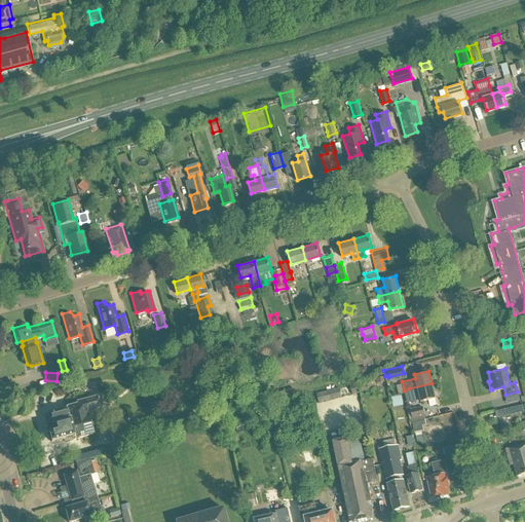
[(317,401),(355,390),(353,381),(315,390),(317,401)]
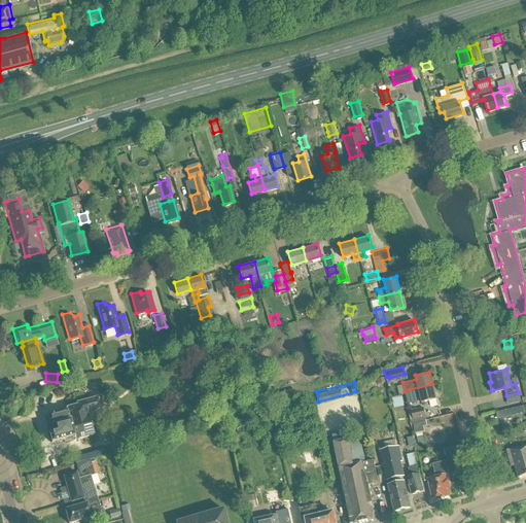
[(432,384),(410,389),(412,395),(419,393),(421,401),(435,397),(432,384)]
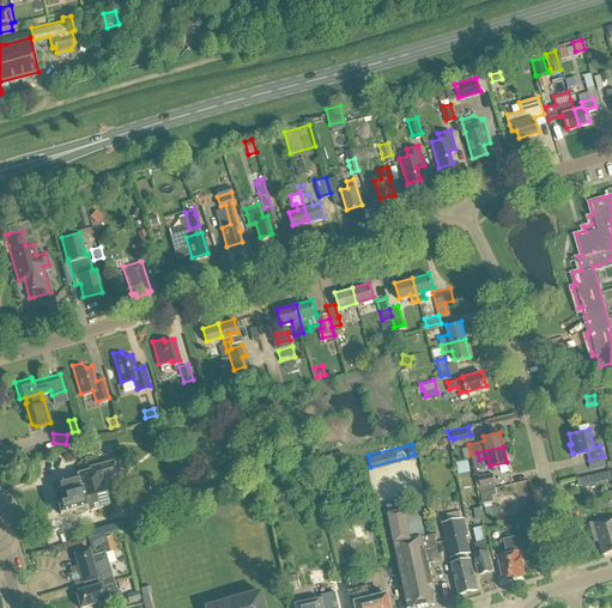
[(467,456),(455,460),(458,472),(470,469),(467,456)]
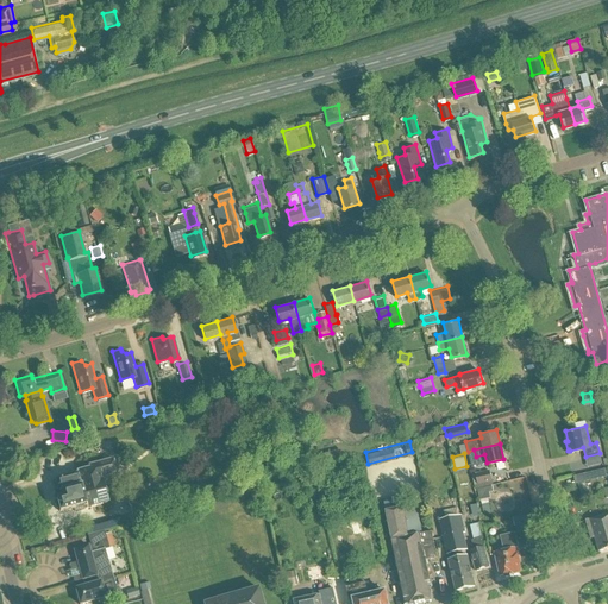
[(105,472),(116,470),(112,455),(88,463),(88,465),(75,469),(76,471),(55,477),(57,489),(60,489),(61,494),(55,496),(58,508),(85,501),(85,499),(88,499),(89,504),(106,499),(104,490),(107,489),(106,486),(102,488),(100,479),(107,477),(105,472)]
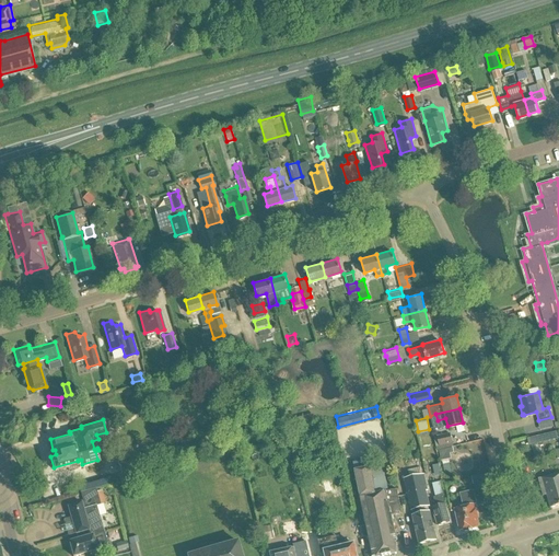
[(538,441),(558,436),(556,428),(536,433),(527,436),(528,442),(538,441)]
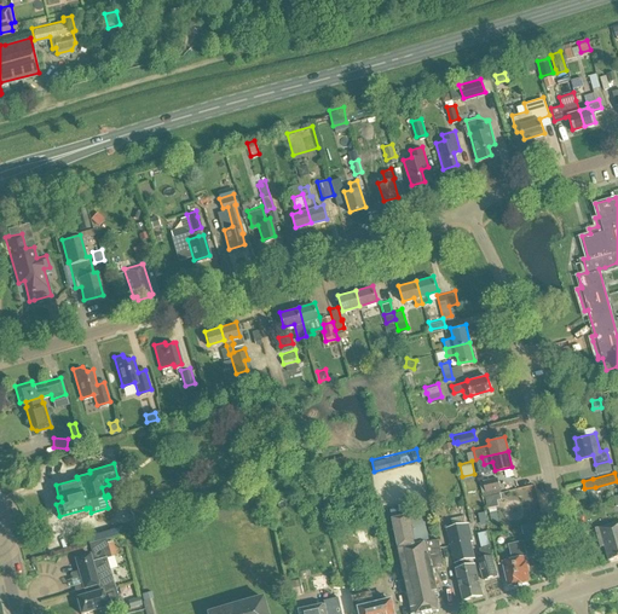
[(481,479),(484,490),(500,486),(496,475),(481,479)]
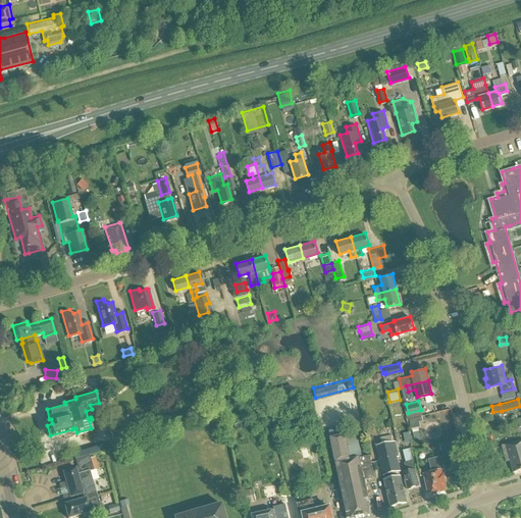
[(421,414),(408,416),(410,426),(411,426),(413,434),(419,433),(418,425),(420,424),(419,420),(422,419),(421,414)]
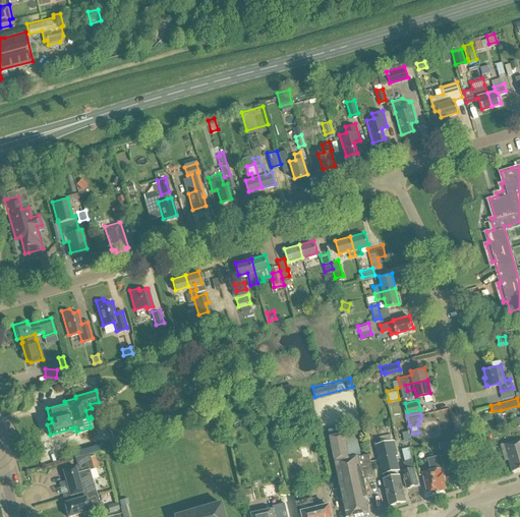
[(122,437),(135,433),(130,418),(108,425),(112,441),(122,438),(122,437)]
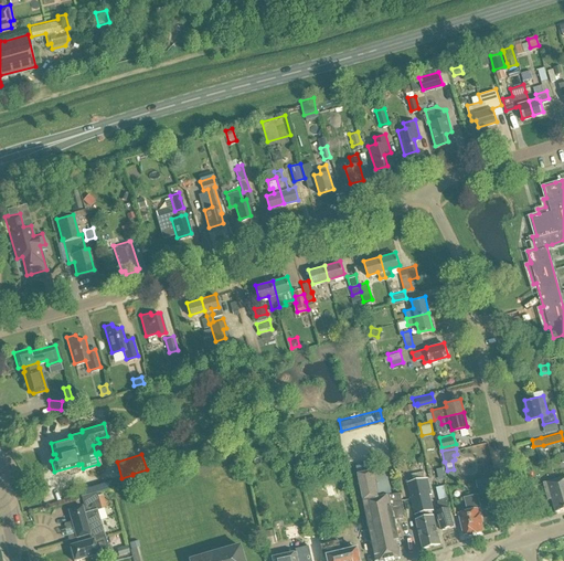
[(394,518),(405,516),(400,490),(389,493),(389,489),(387,489),(386,485),(382,486),(382,487),(375,488),(372,468),(374,468),(372,462),(355,465),(357,473),(375,560),(400,556),(395,540),(398,539),(394,518)]
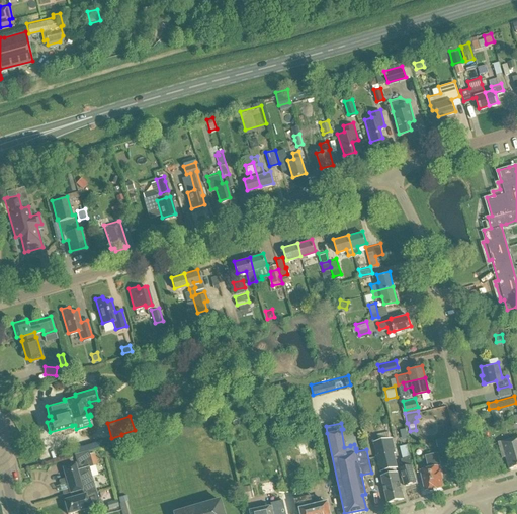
[(308,434),(295,436),(298,453),(311,451),(308,434)]
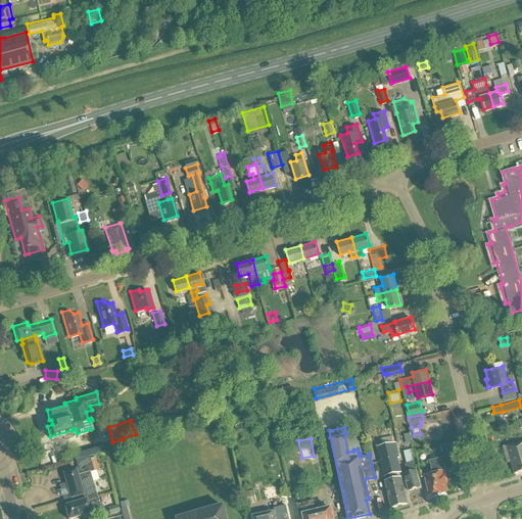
[(514,471),(521,468),(521,438),(503,444),(507,460),(510,459),(514,471)]
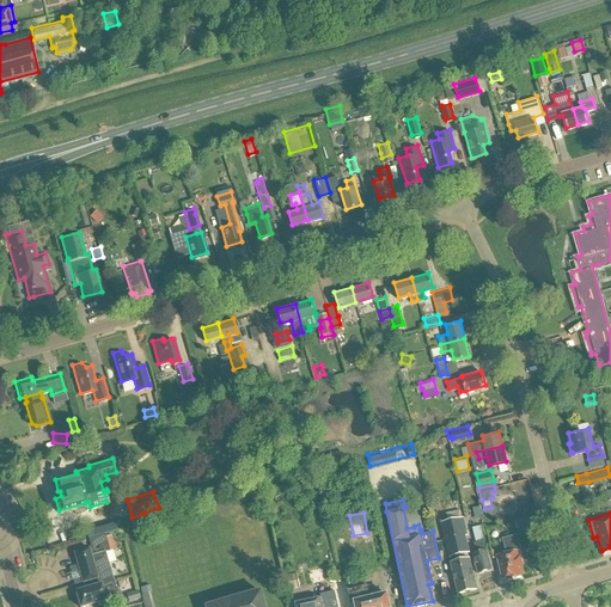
[(527,531),(537,528),(535,514),(515,517),(517,525),(526,523),(527,531)]
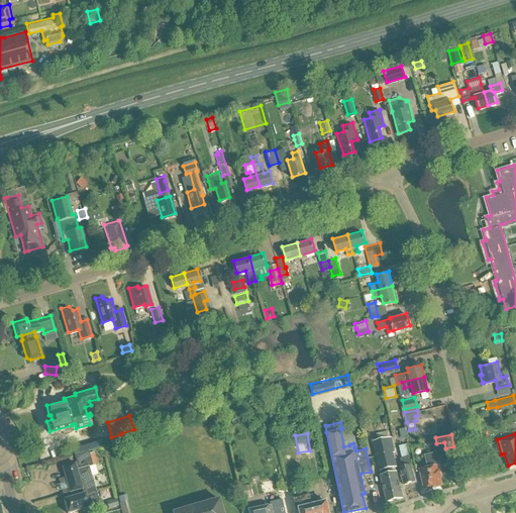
[(394,450),(391,435),(372,439),(382,481),(381,482),(382,484),(383,485),(386,499),(402,496),(396,470),(391,471),(390,467),(396,465),(393,450),(394,450)]
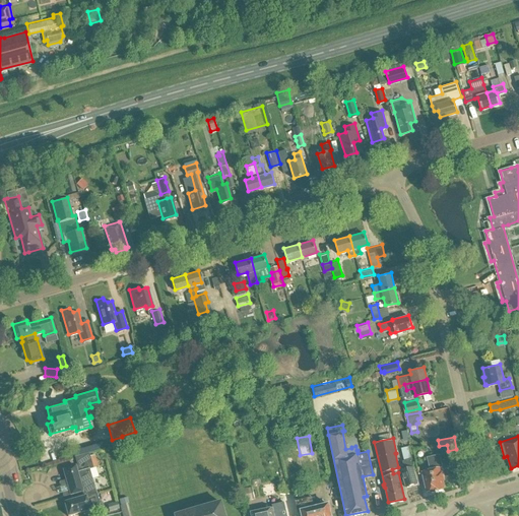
[(410,456),(407,445),(400,446),(403,458),(410,456)]
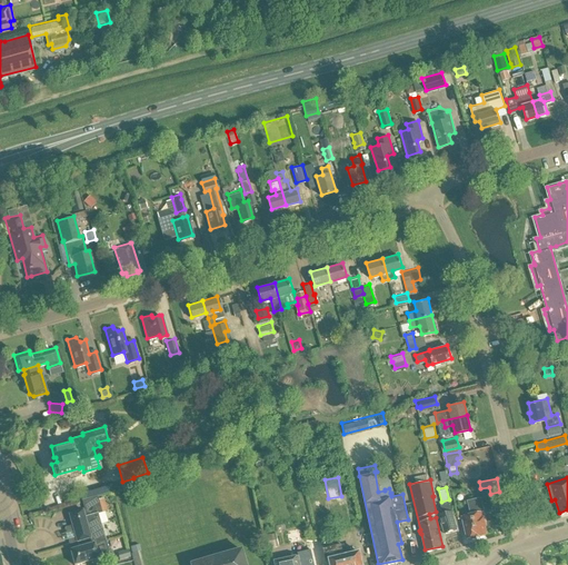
[(68,541),(76,538),(83,536),(85,539),(82,541),(83,544),(86,543),(86,544),(91,542),(90,542),(92,541),(92,542),(105,538),(96,511),(101,509),(96,494),(81,498),(83,507),(81,507),(68,512),(71,523),(63,524),(63,526),(65,526),(66,531),(63,531),(66,536),(67,536),(68,538),(67,539),(68,541)]
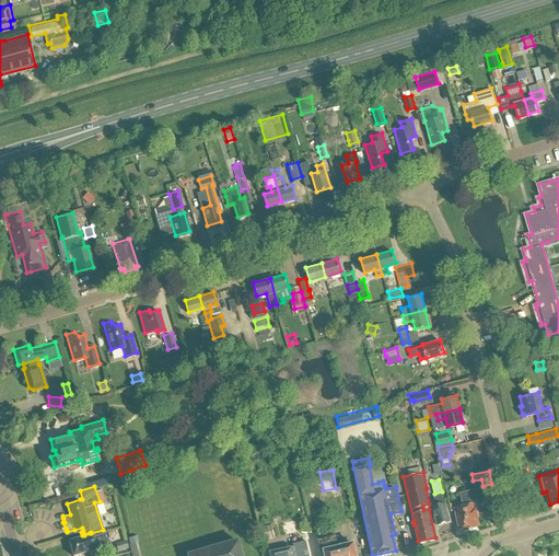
[(475,500),(473,488),(459,491),(463,506),(455,507),(459,528),(461,528),(463,529),(468,528),(468,525),(470,525),(470,524),(477,523),(475,516),(476,516),(475,508),(474,508),(473,501),(475,500)]
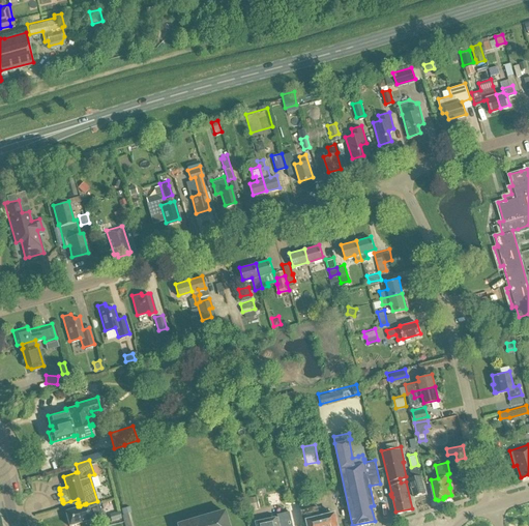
[(423,484),(418,465),(409,468),(412,476),(408,477),(411,486),(414,495),(425,492),(422,485),(423,484)]
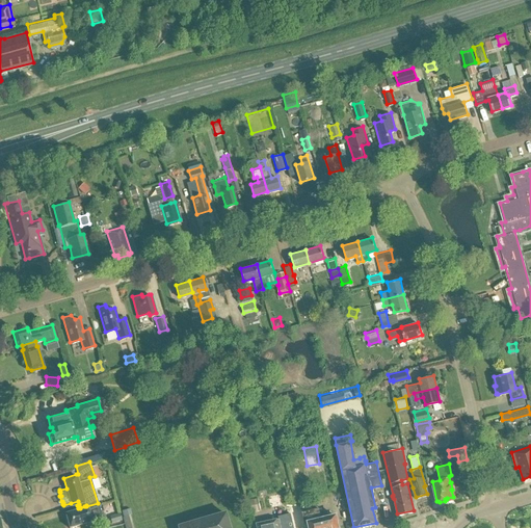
[(258,496),(246,498),(249,510),(260,507),(258,496)]
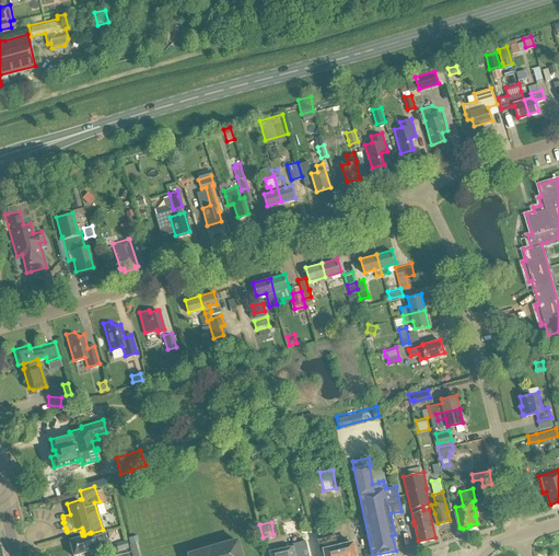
[(305,537),(292,541),(292,542),(293,545),(295,555),(321,555),(325,555),(357,555),(353,542),(337,546),(335,535),(336,534),(335,534),(334,531),(333,526),(321,529),(319,524),(314,525),(316,535),(305,537)]
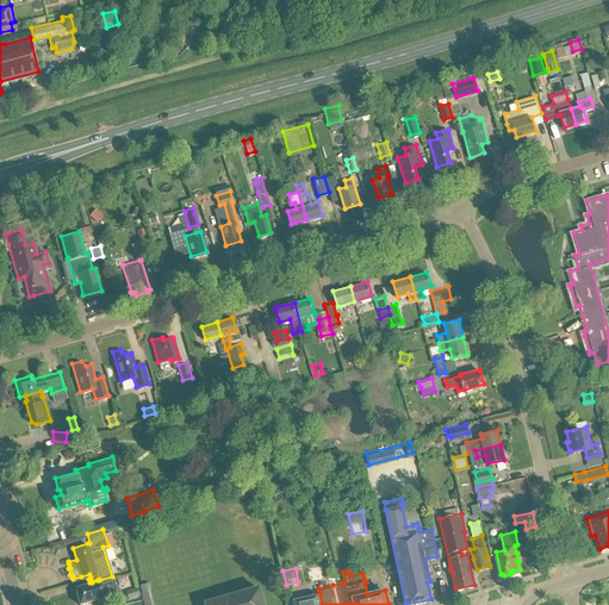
[(81,577),(84,584),(74,586),(79,603),(104,596),(104,594),(116,591),(112,577),(99,580),(99,579),(97,580),(98,580),(92,582),(92,581),(89,582),(88,579),(91,578),(89,574),(81,577)]
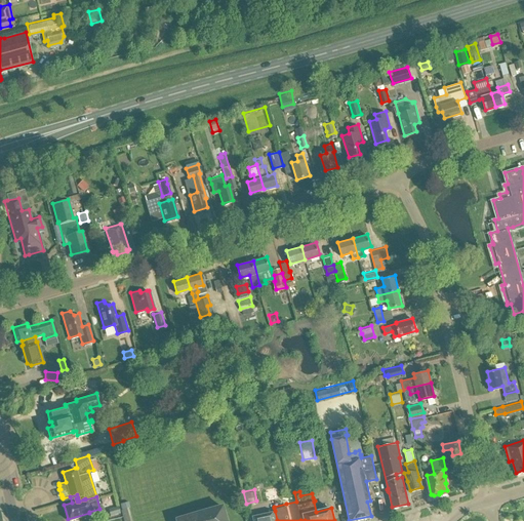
[(117,505),(108,507),(110,514),(119,511),(117,505)]
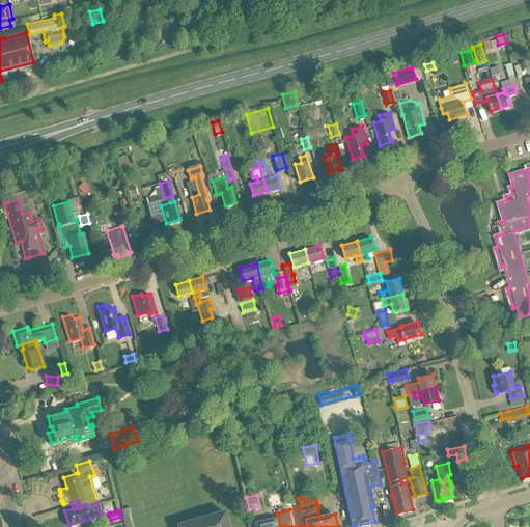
[(228,526),(224,510),(176,524),(176,526),(228,526)]
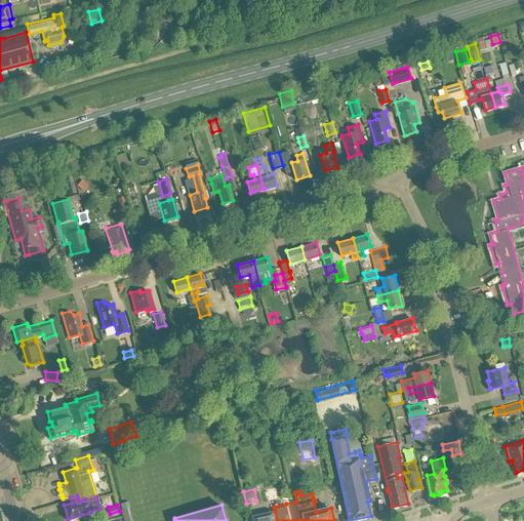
[(120,508),(122,517),(128,515),(126,507),(120,508)]
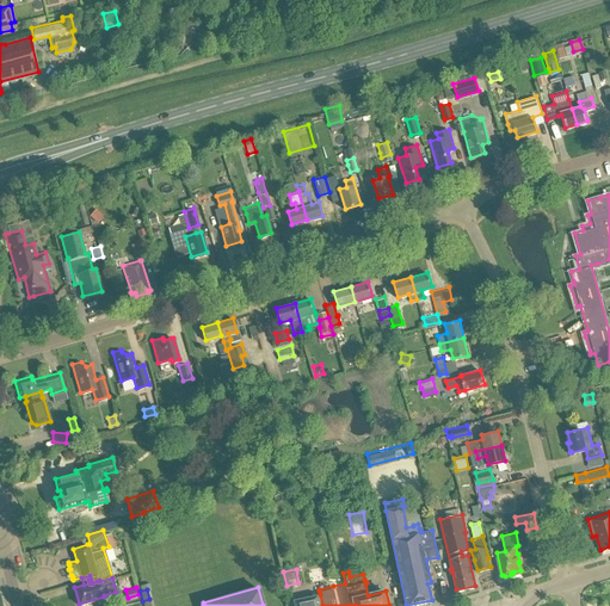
[(322,605),(320,594),(295,600),(295,605),(322,605)]
